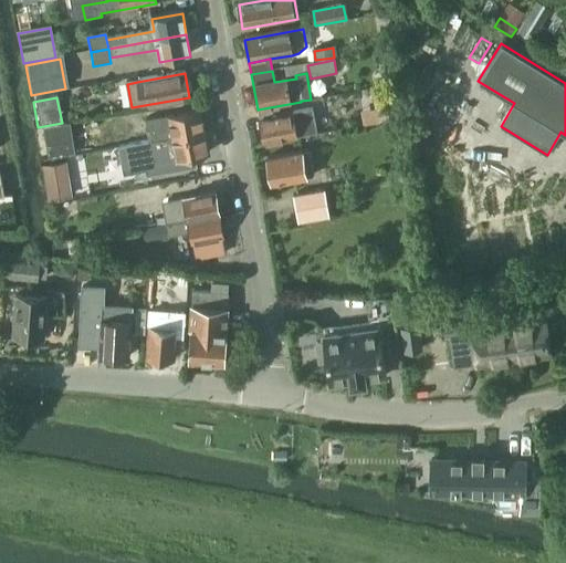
[(280,116),(260,121),(264,144),(265,144),(314,135),(311,111),(280,116)]
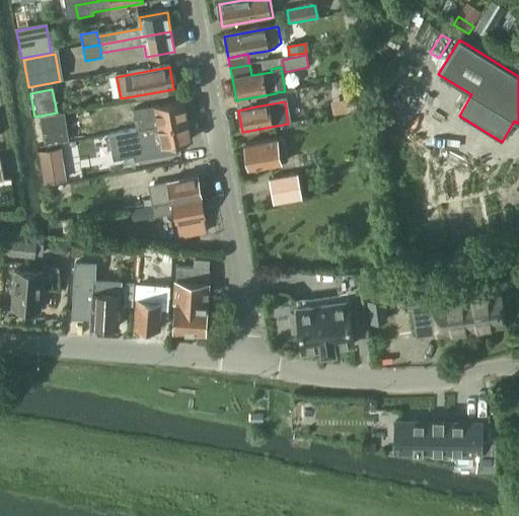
[(183,102),(155,107),(133,112),(137,132),(188,123),(183,102)]
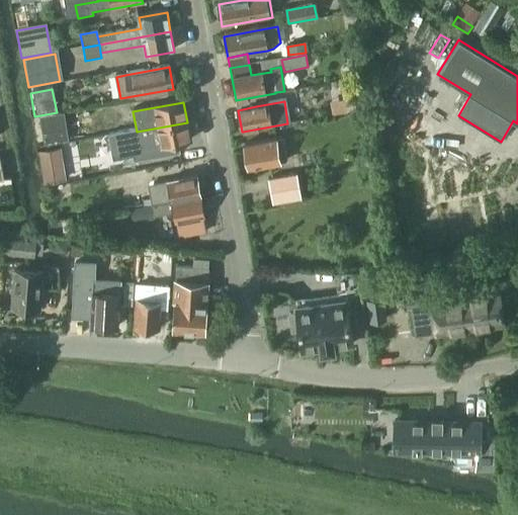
[(68,142),(64,114),(39,117),(45,146),(68,142)]
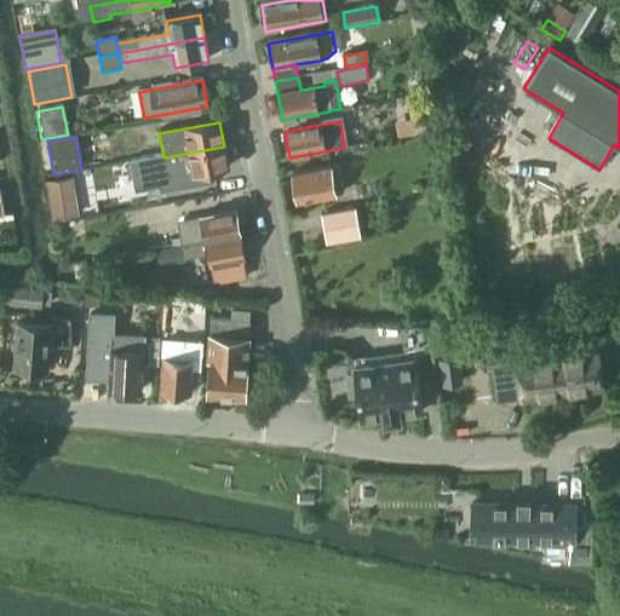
[(164,157),(130,163),(135,193),(160,188),(161,194),(216,184),(213,172),(228,170),(224,147),(164,157)]
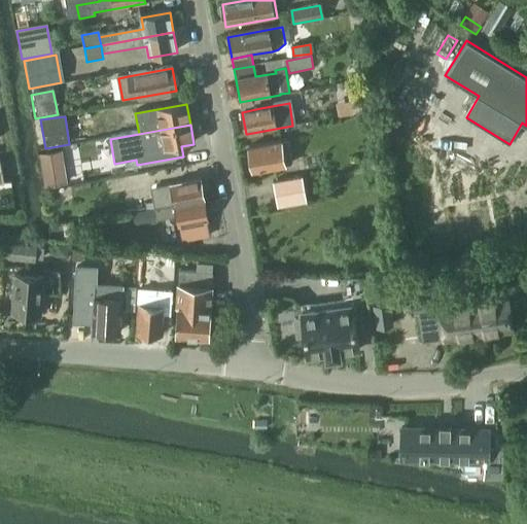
[(281,143),(248,148),(253,172),(285,167),(291,166),(287,142),(281,143)]
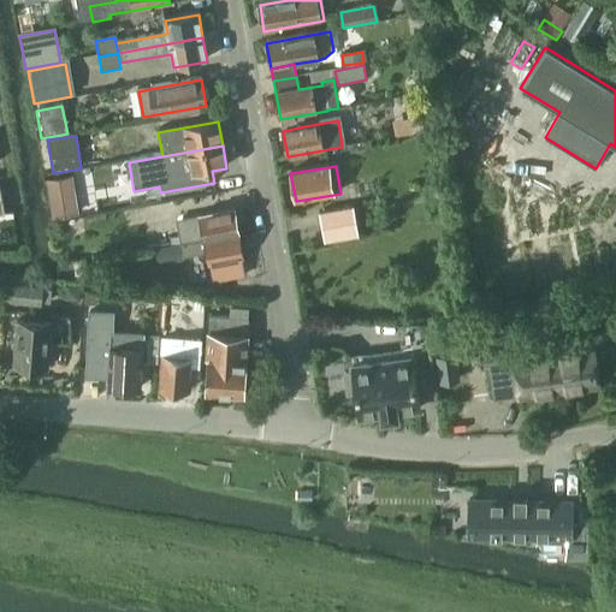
[(72,177),(46,180),(53,221),(78,217),(72,177)]
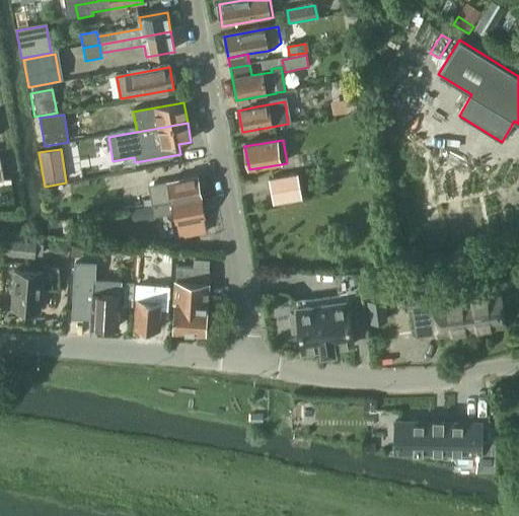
[(297,175),(269,180),(274,205),(301,200),(297,175)]
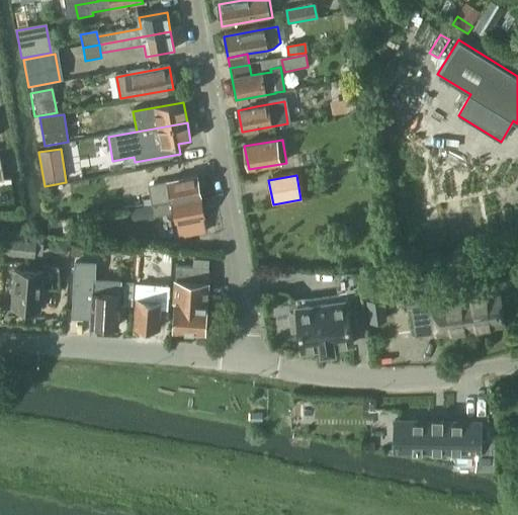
[(197,176),(153,185),(155,192),(149,193),(151,200),(144,201),(145,207),(152,206),(200,197),(197,176)]
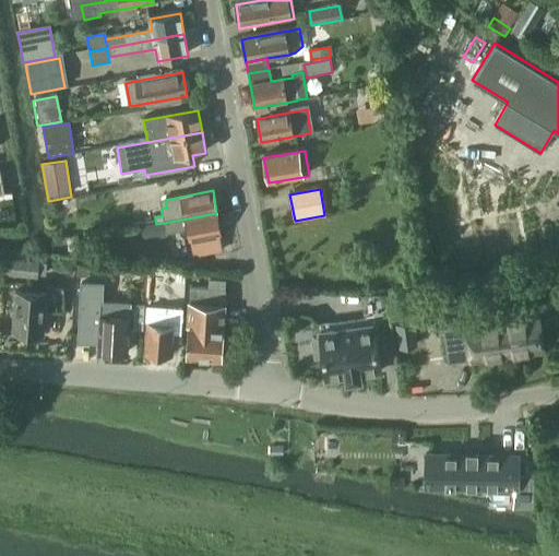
[(216,213),(164,223),(166,235),(187,231),(189,240),(192,258),(223,251),(219,235),(221,235),(216,213)]
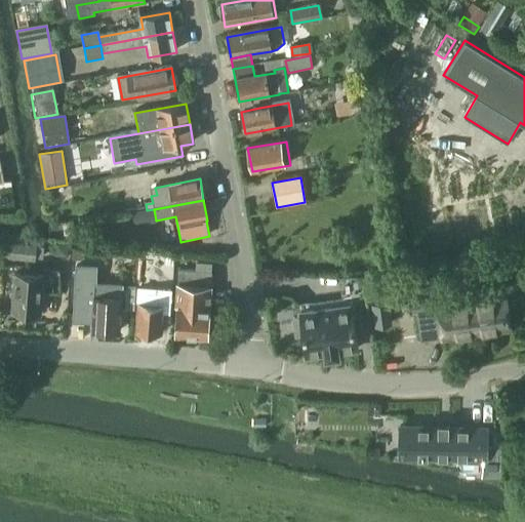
[(2,262),(35,265),(37,248),(3,245),(2,262)]
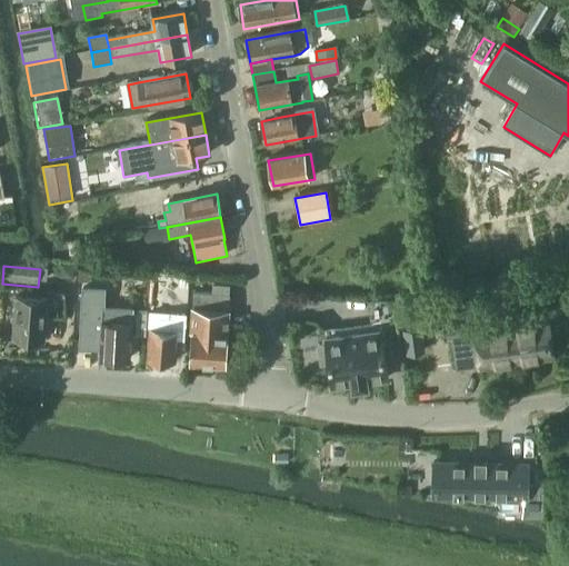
[(51,283),(51,291),(63,293),(65,284),(51,283)]
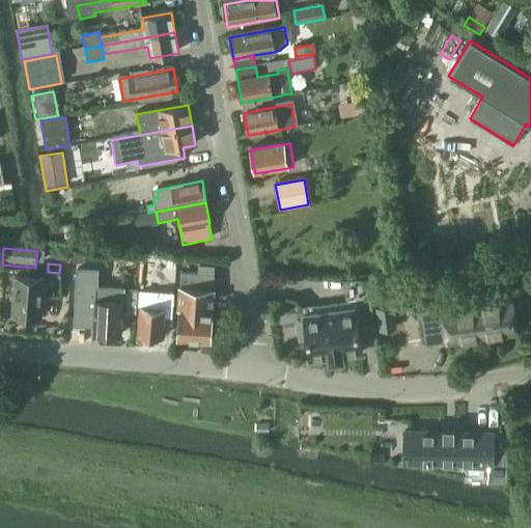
[(199,268),(198,276),(180,275),(177,312),(179,313),(177,340),(211,342),(215,277),(213,277),(214,269),(199,268)]
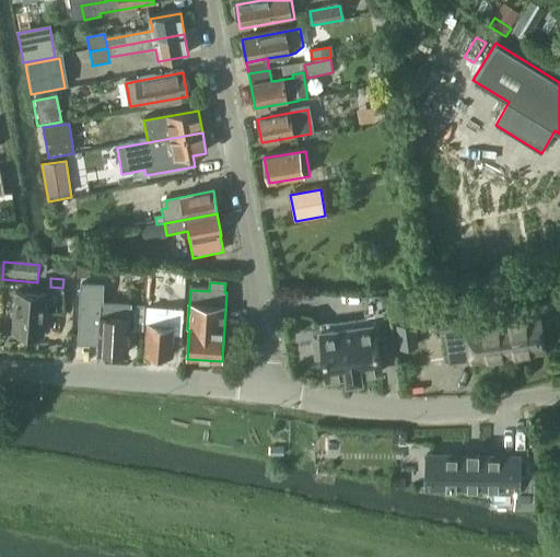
[(98,345),(98,354),(128,355),(129,305),(102,304),(102,286),(81,286),(79,345),(98,345)]
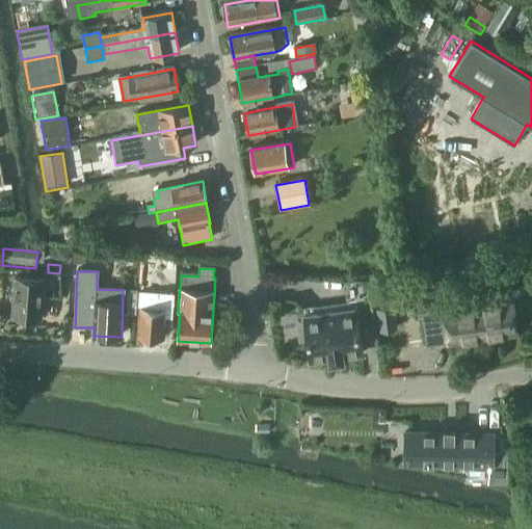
[(44,281),(15,279),(11,318),(41,320),(44,281)]
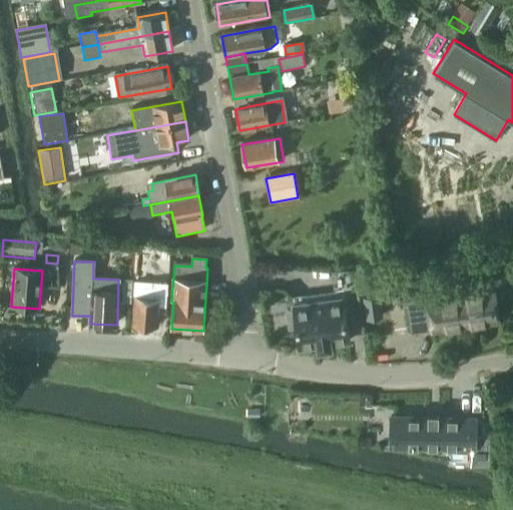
[(423,304),(407,306),(411,334),(498,322),(497,312),(499,311),(498,304),(496,304),(494,294),(475,296),(473,280),(421,287),(423,304)]
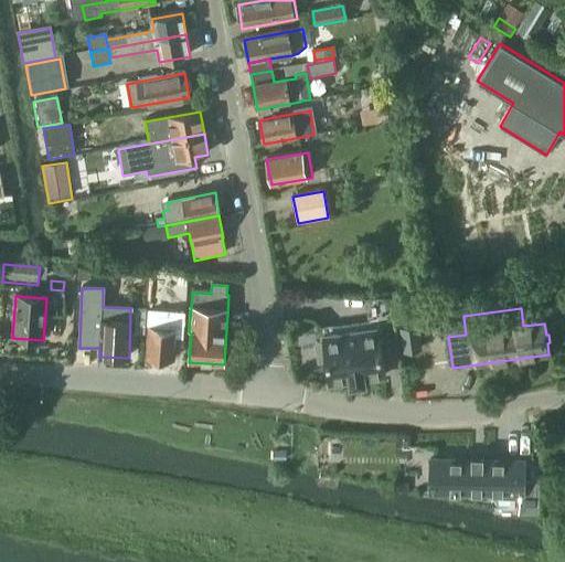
[(161,314),(161,328),(149,327),(147,359),(173,361),(176,315),(161,314)]
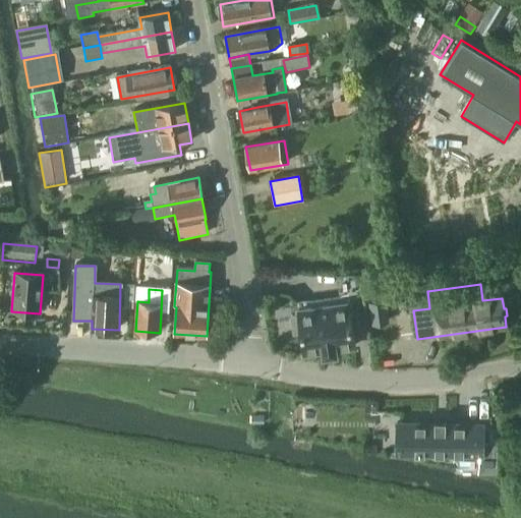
[(133,308),(134,294),(125,294),(125,300),(123,300),(123,308),(133,308)]
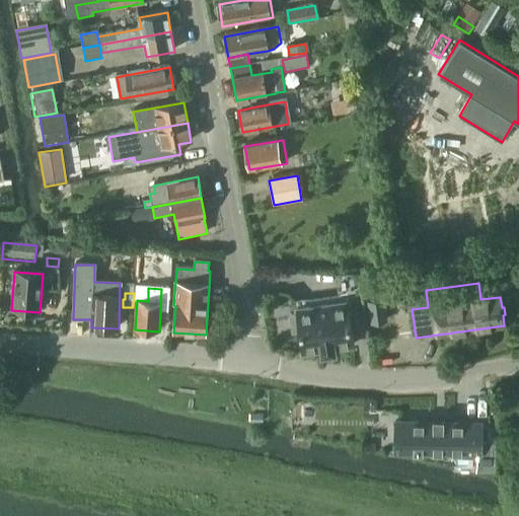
[(354,347),(348,304),(297,311),(297,315),(290,316),(292,334),(300,333),(302,354),(321,351),(321,355),(336,353),(335,349),(354,347)]
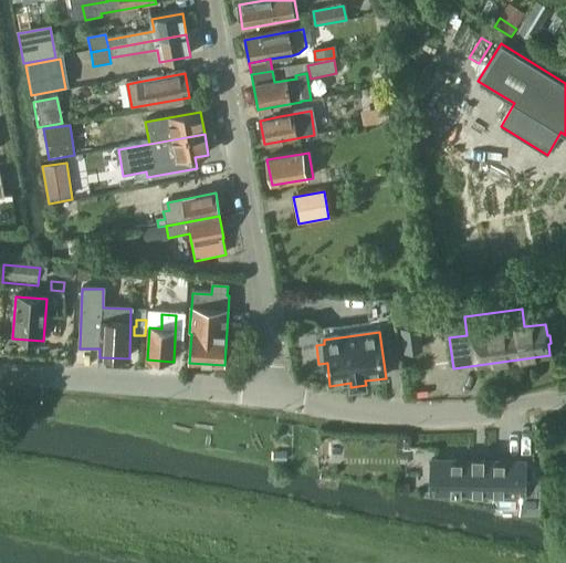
[(431,461),(430,493),(524,494),(524,464),(484,462),(484,458),(472,458),(472,462),(431,461)]
